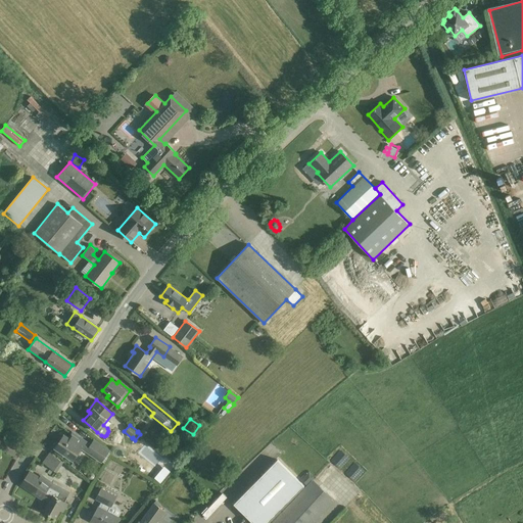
[(74,461),(81,449),(101,463),(110,449),(94,439),(90,444),(73,432),(68,437),(63,434),(55,447),(74,461)]
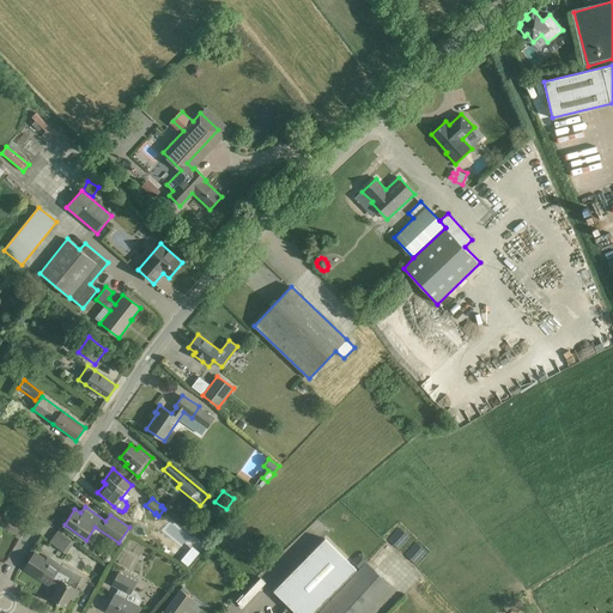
[(144,538),(147,529),(137,525),(132,533),(144,538)]
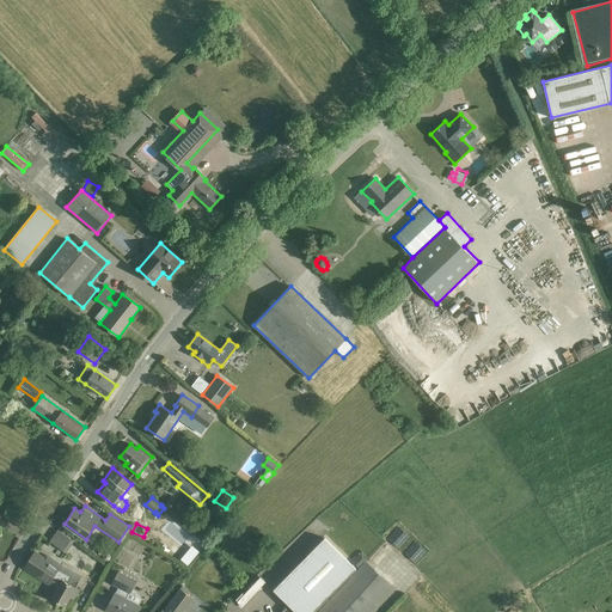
[(66,552),(74,542),(57,530),(50,542),(66,552)]
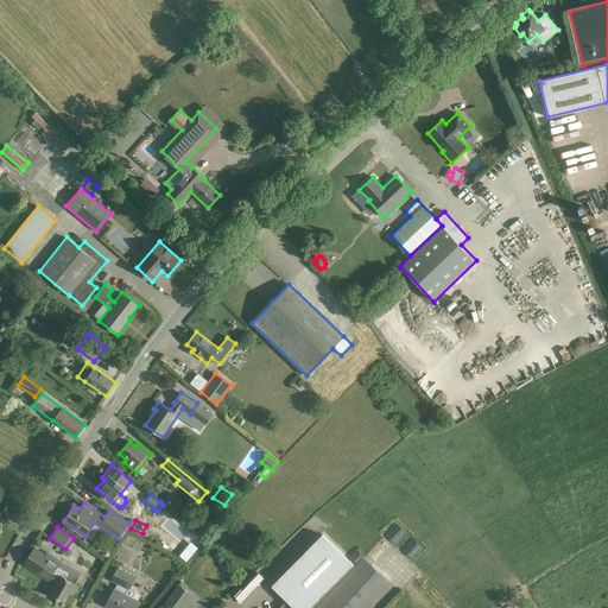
[(323,534),(272,586),(287,601),(279,607),(312,607),(354,565),(323,534)]
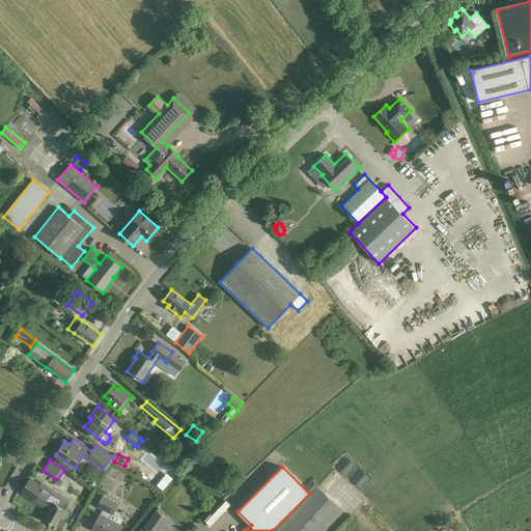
[(70,503),(51,494),(30,479),(22,492),(43,505),(49,510),(44,519),(57,526),(61,518),(64,520),(68,511),(65,509),(70,503)]
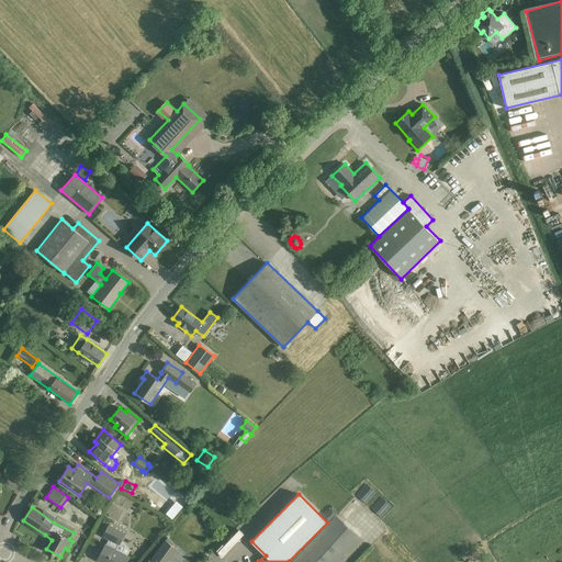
[(336,516),(293,561),(336,561),(359,538),(336,516)]
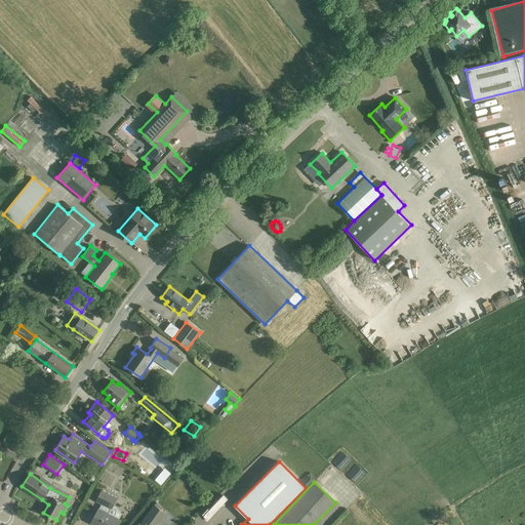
[(102,490),(95,501),(112,510),(118,498),(102,490)]
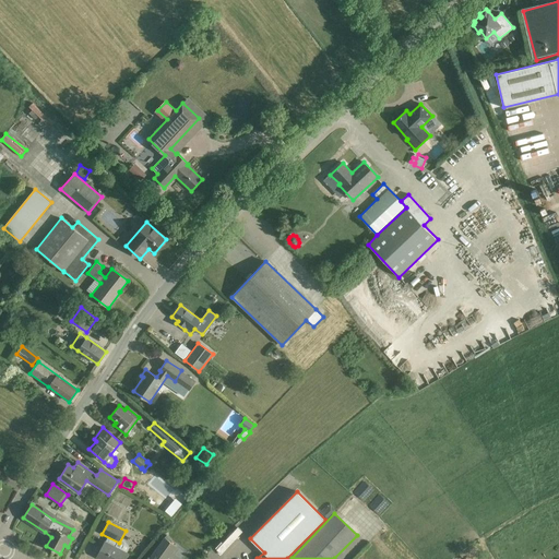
[(167,558),(177,547),(169,542),(171,538),(167,535),(165,537),(149,558),(149,557),(146,558),(167,558)]
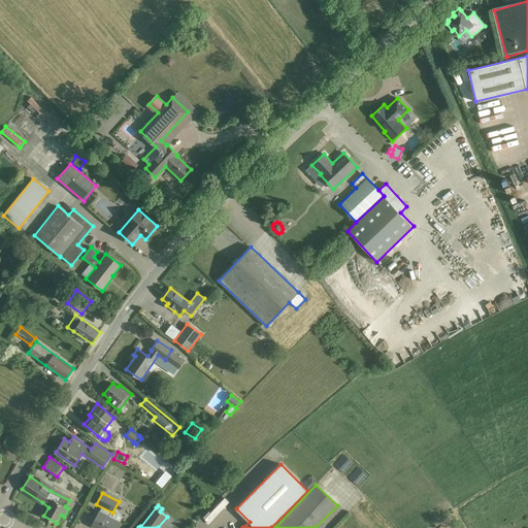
[(99,512),(92,526),(95,527),(118,527),(121,523),(99,512)]
